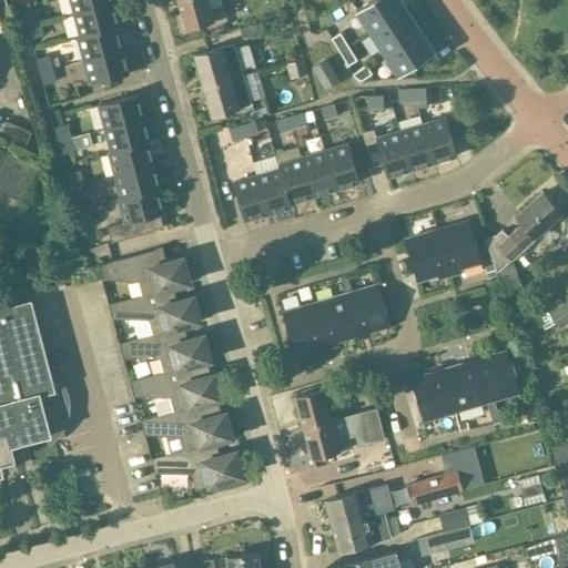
[(69,0),(73,14),(113,4),(111,0),(69,0)]
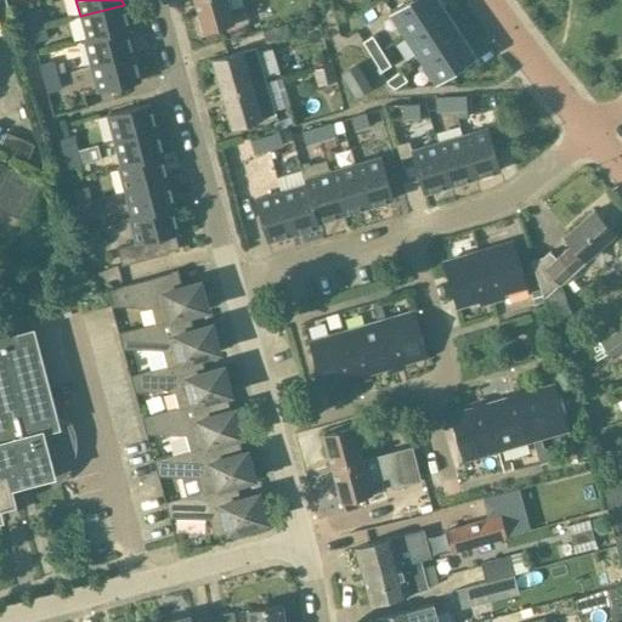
[(194,0),(204,33),(232,24),(247,20),(241,1),(244,0),(194,0)]
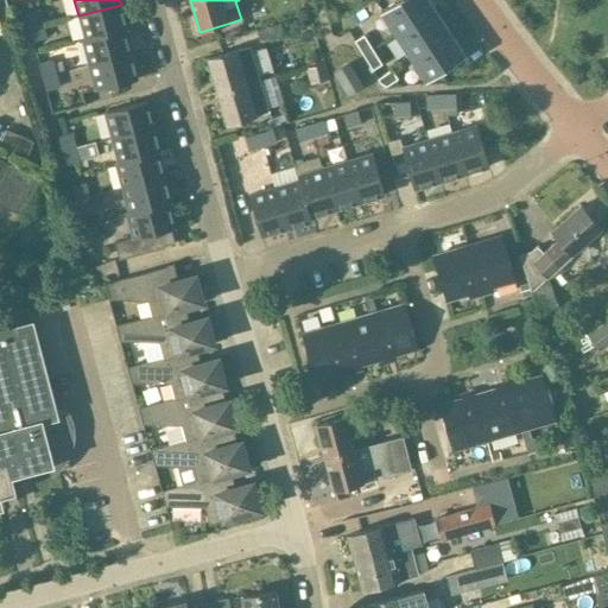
[(398,0),(380,12),(381,13),(381,12),(398,37),(436,11),(428,0),(398,0)]
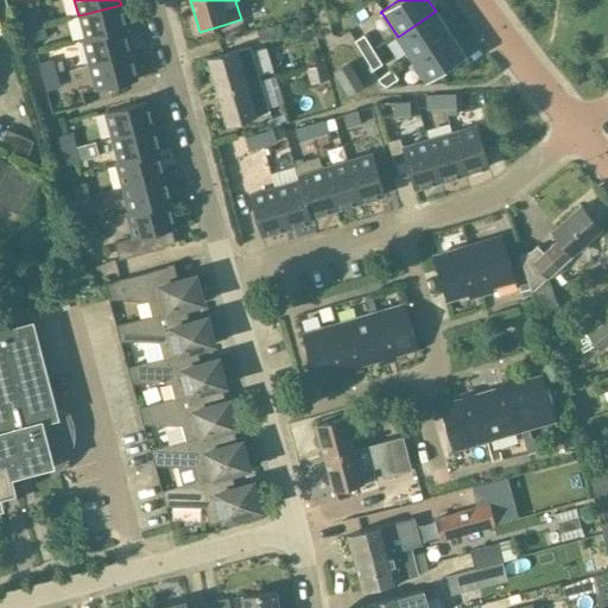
[(86,40),(125,30),(127,30),(121,5),(78,16),(86,40)]
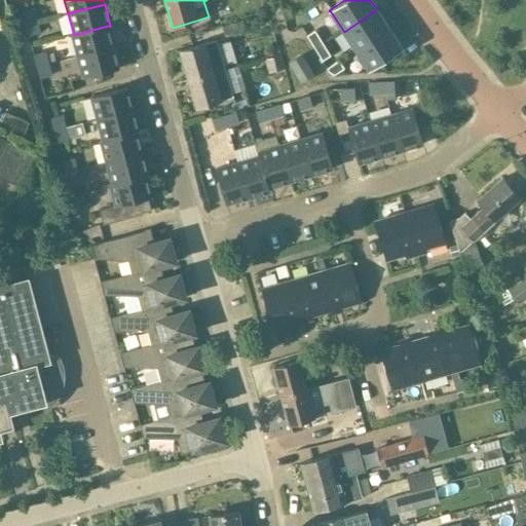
[(21,11),(25,24),(37,21),(34,8),(21,11)]
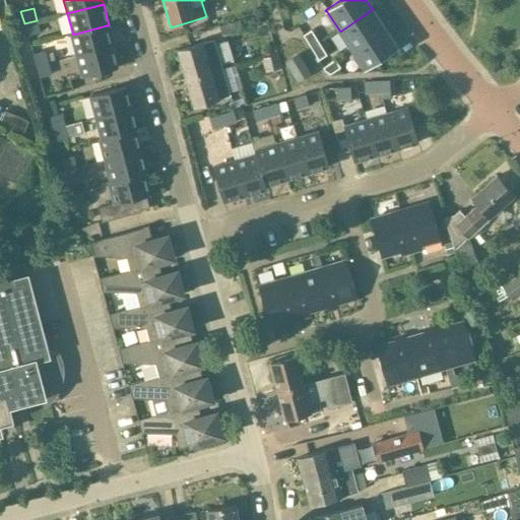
[(373,9),(340,31),(352,51),(385,28),(373,9)]
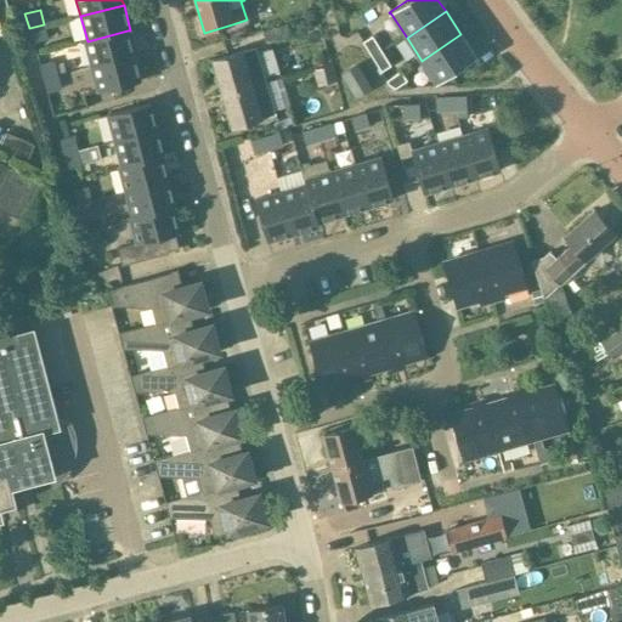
[(49,39),(44,24),(29,28),(33,43),(49,39)]
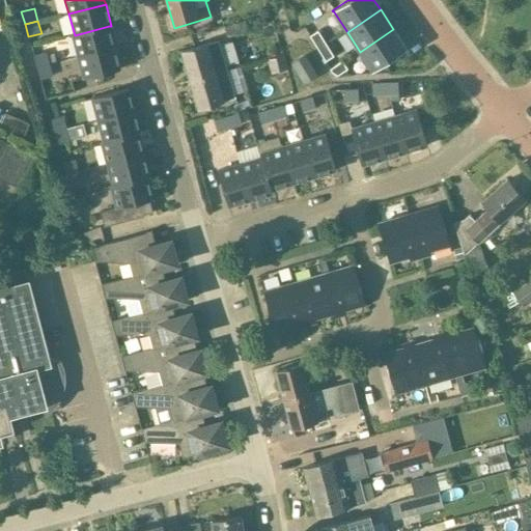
[(245,21),(224,27),(227,37),(248,31),(245,21)]
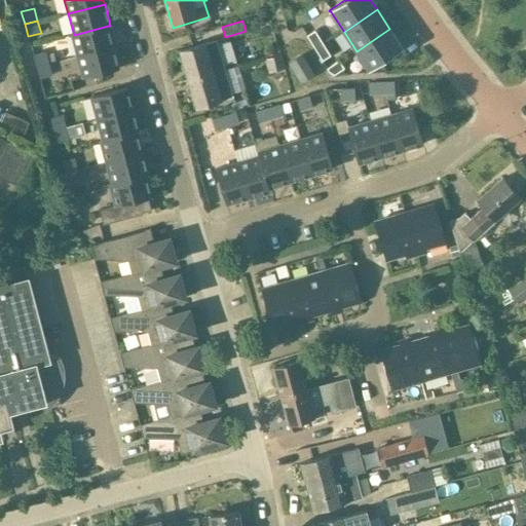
[(72,35),(78,57),(114,47),(108,26),(74,35),(72,35)]
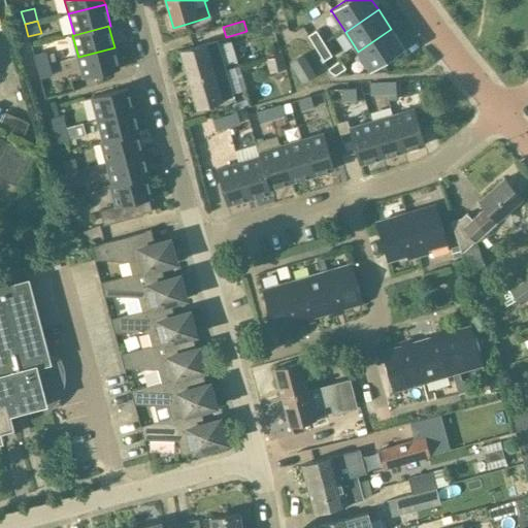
[(391,29),(358,52),(370,70),(369,70),(369,71),(404,48),(404,47),(403,47),(391,29)]
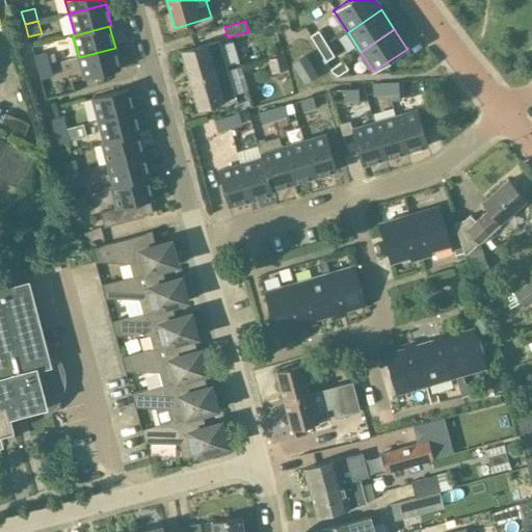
[(318,31),(311,36),(318,49),(326,44),(318,31)]
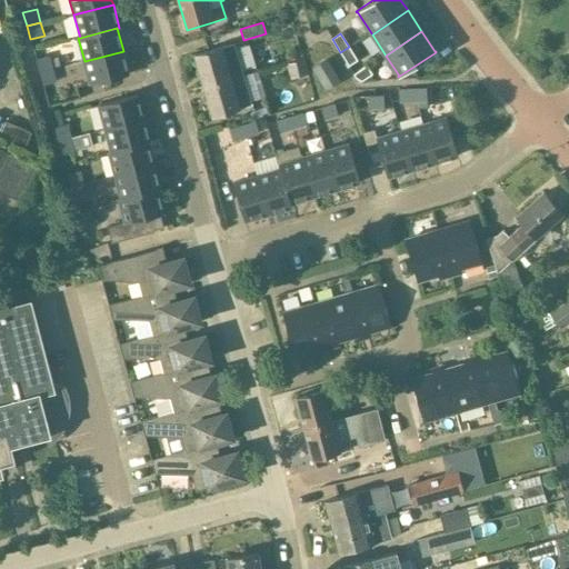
[(241,70),(237,58),(233,45),(195,56),(205,87),(259,70),(256,60),(249,62),(250,67),(241,70)]
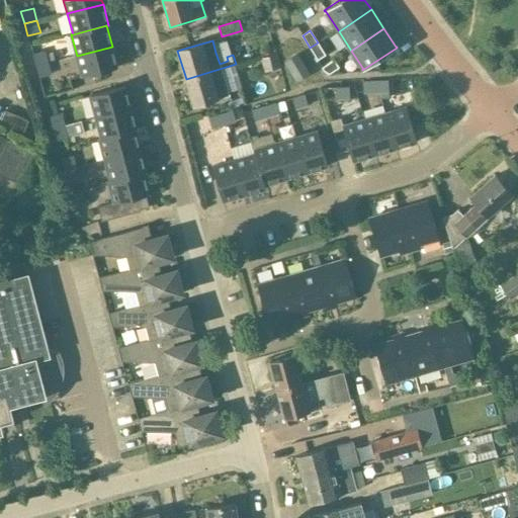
[(318,42),(310,48),(318,60),(326,56),(318,42)]
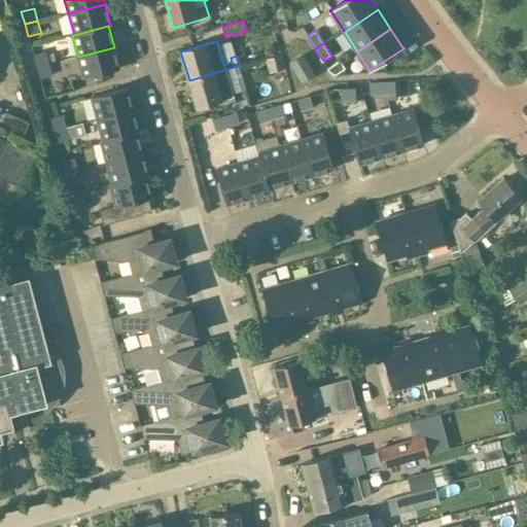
[(119,70),(114,47),(78,57),(83,79),(119,70)]
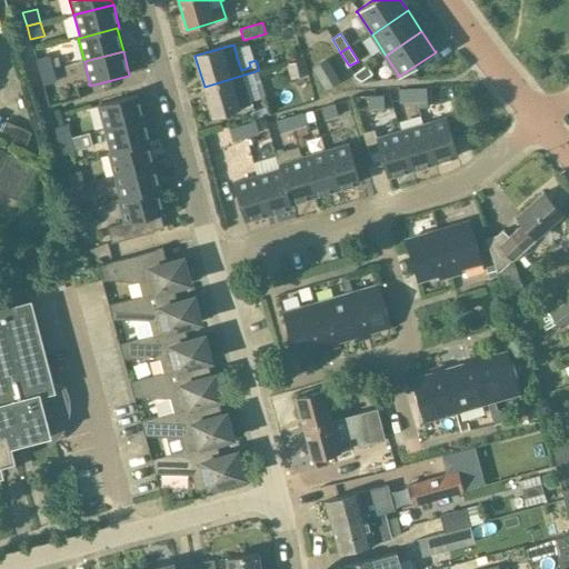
[(36,59),(39,72),(53,69),(49,56),(36,59)]
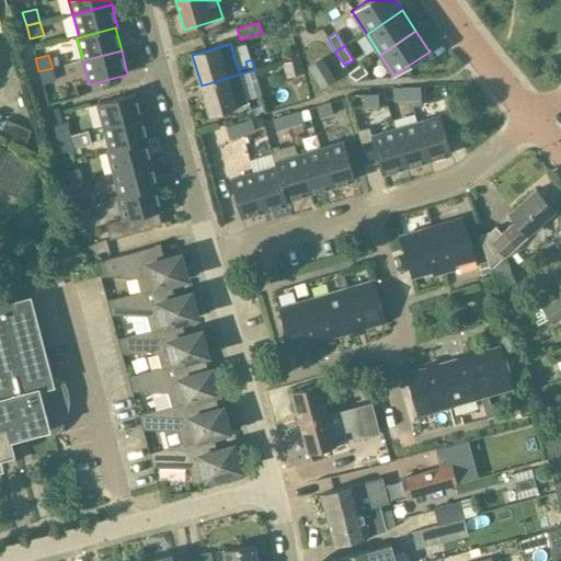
[(321,90),(336,80),(322,57),(307,66),(321,90)]
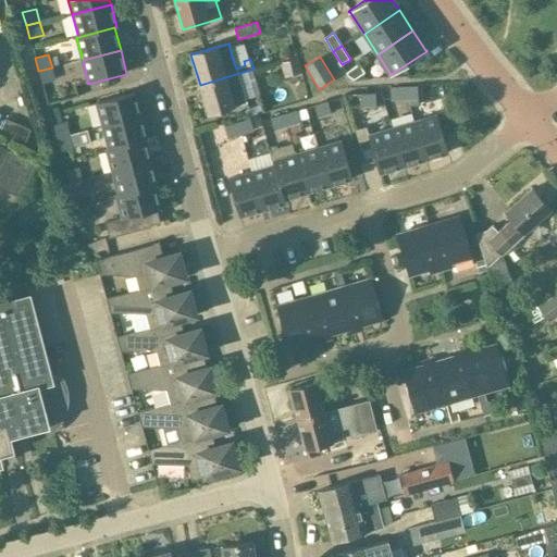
[(285,78),(302,73),(298,58),(281,63),(285,78)]
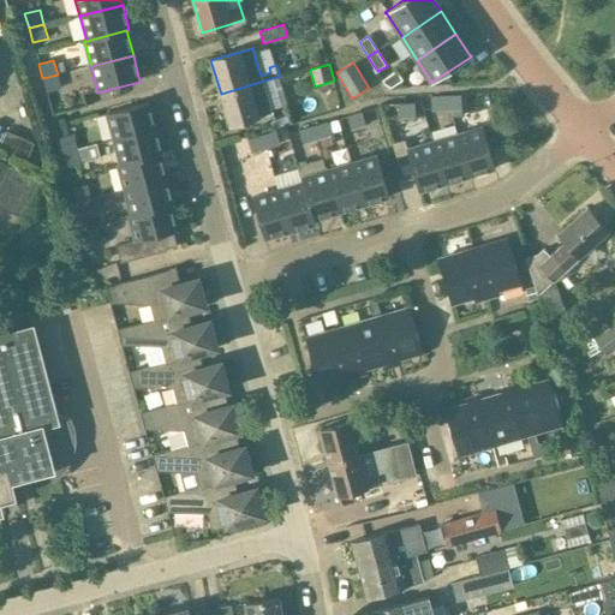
[(396,71),(382,81),(384,84),(390,88),(402,81),(396,71)]
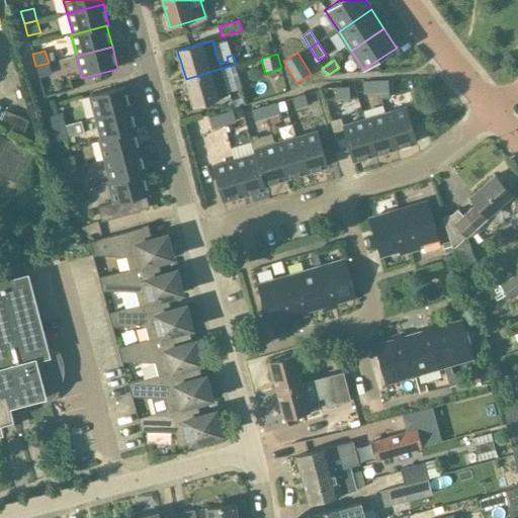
[(52,75),(49,63),(35,66),(39,78),(52,75)]
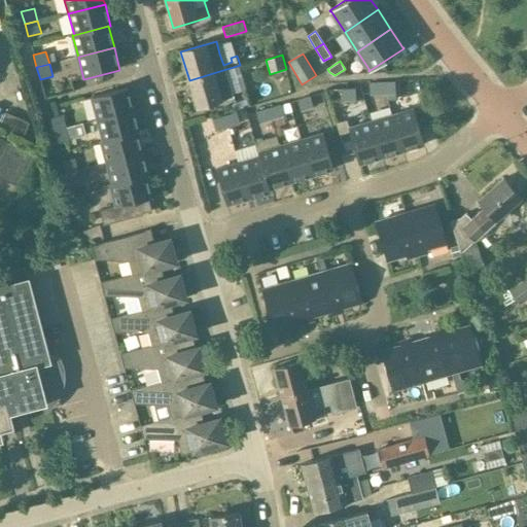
[(240,66),(240,65),(189,80),(198,109),(222,102),(221,101),(233,98),(232,94),(246,90),(239,66),(240,66)]
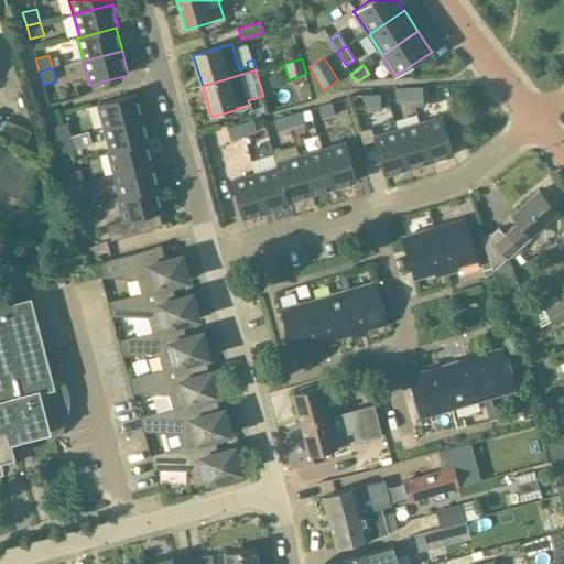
[(396,101),(414,100),(414,87),(394,88),(396,101)]
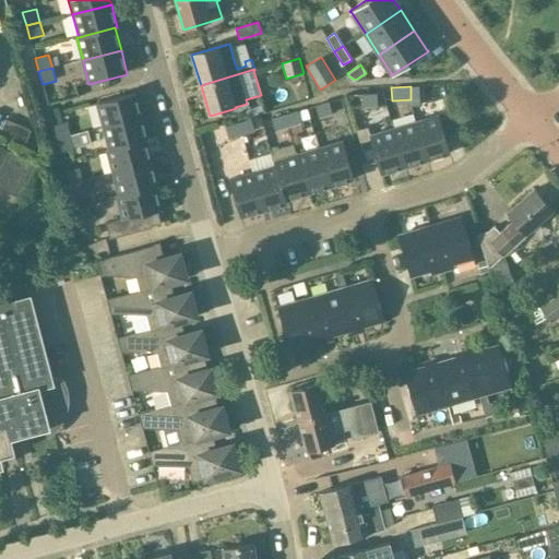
[(419,86),(411,86),(411,99),(411,106),(420,106),(419,86)]
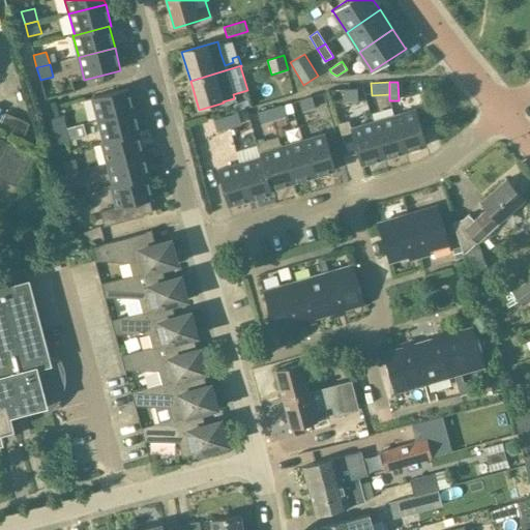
[(92,98),(99,120),(134,111),(127,88),(92,98)]
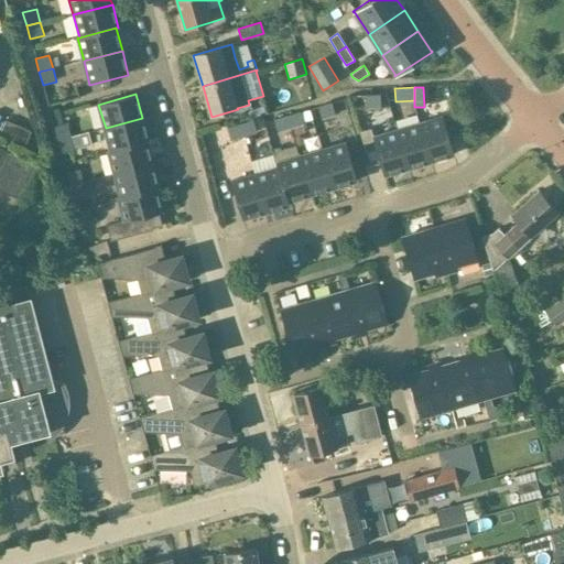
[(380,95),(366,95),(366,109),(381,108),(380,95)]
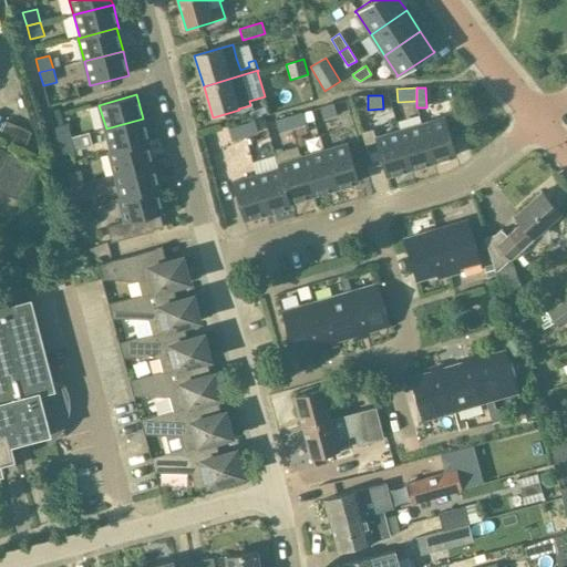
[(333,102),(311,109),(316,123),(338,116),(333,102)]
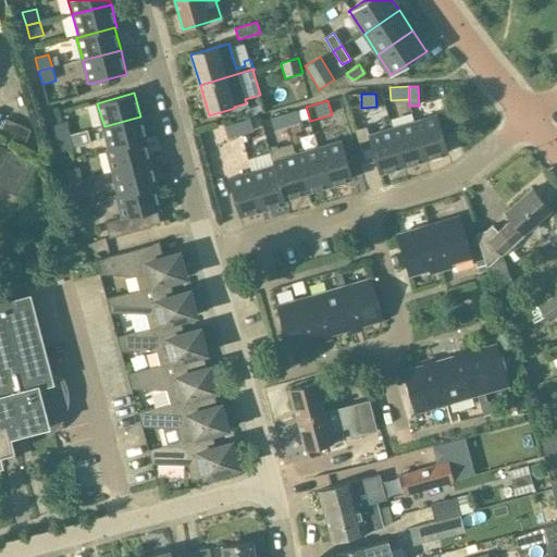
[(297,110),(283,114),(287,127),(289,127),(292,135),(301,132),(299,124),(300,123),(297,110)]
